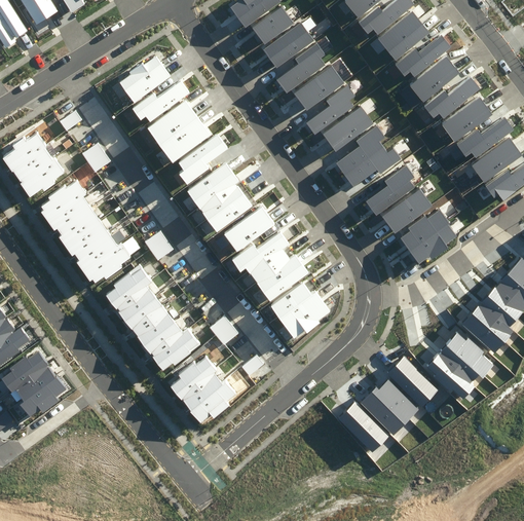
[(5,0),(0,0),(0,38),(5,47),(13,41),(11,37),(13,36),(15,39),(26,32),(5,0)]
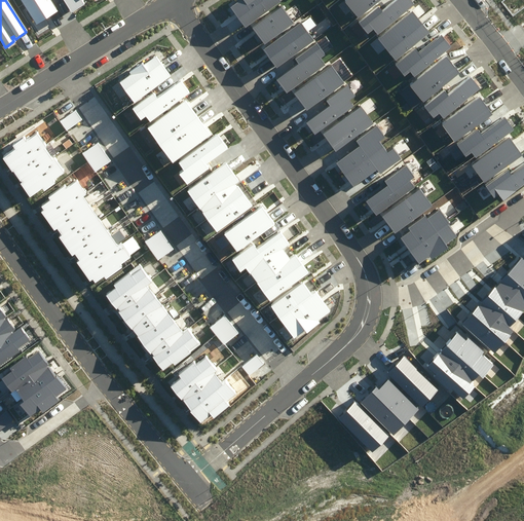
[(46,0),(20,0),(35,24),(54,11),(46,0)]
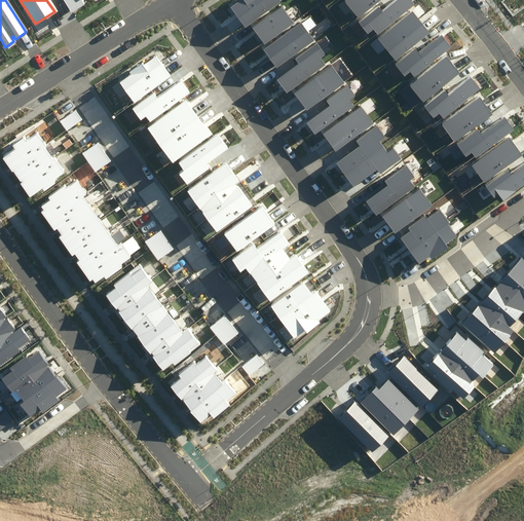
[(64,0),(72,12),(84,4),(81,0),(64,0)]
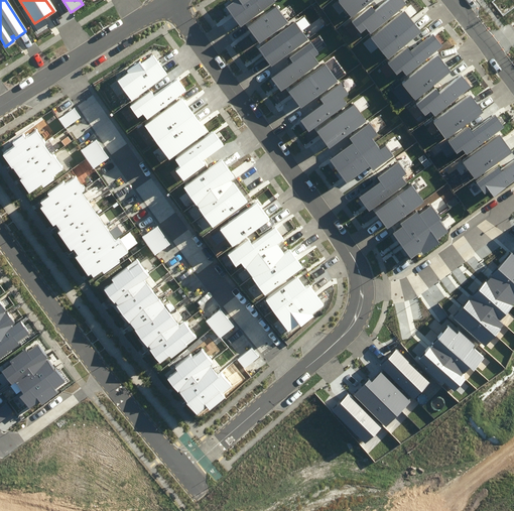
[(271,0),(234,0),(224,8),(238,26),(271,0)]
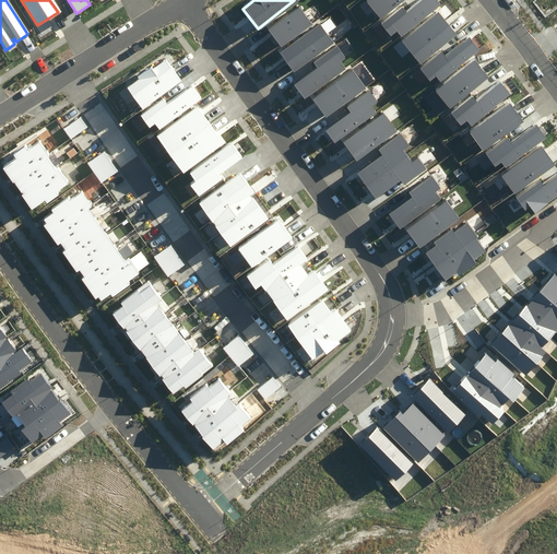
[(369,0),(367,2),(381,19),(402,0),(369,0)]
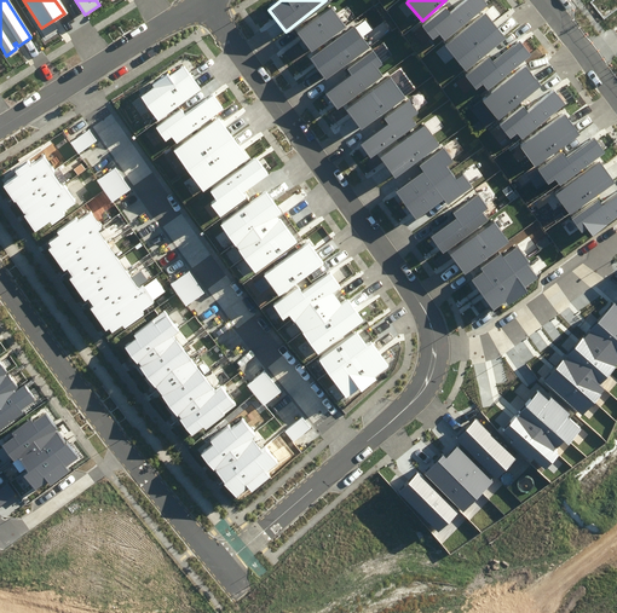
[(485,10),(477,0),(470,0),(450,16),(447,10),(421,28),(431,40),(436,36),(440,42),(485,10)]
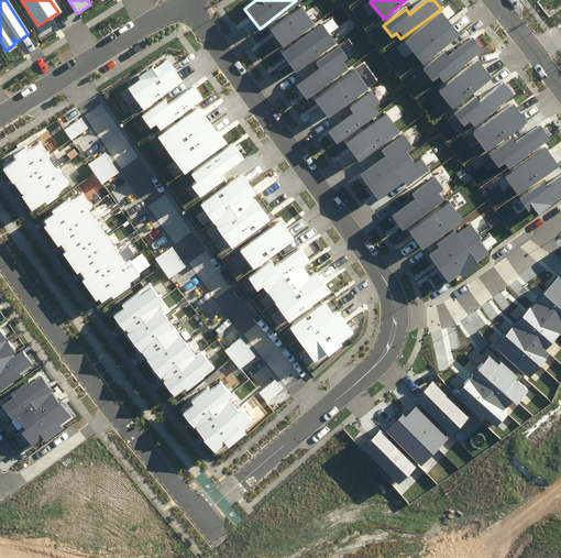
[(300,4),(268,25),(281,44),(312,23),(300,4)]
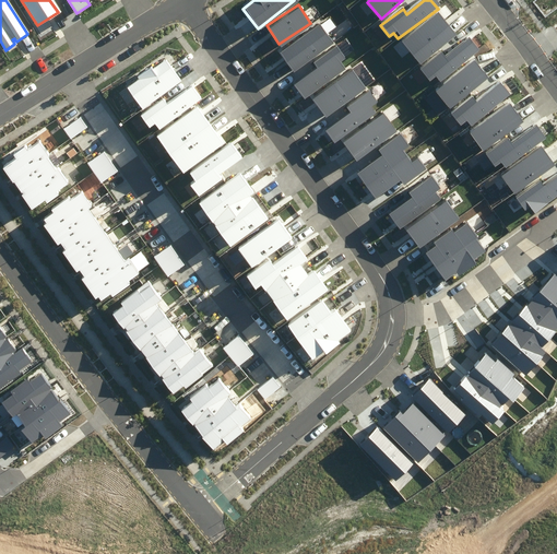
[(438,14),(400,43),(417,65),(454,35),(438,14)]
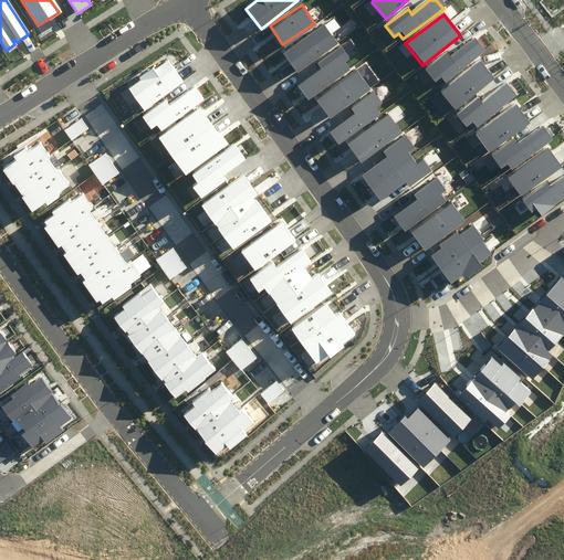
[(320,24),(282,52),(295,70),(333,42),(320,24)]
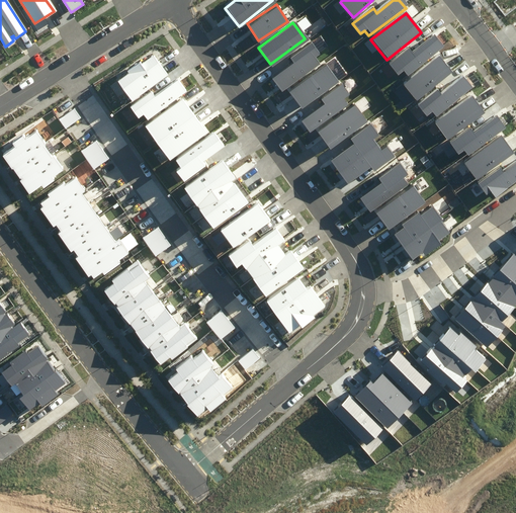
[(439,48),(431,36),(411,54),(407,50),(388,66),(396,75),(400,72),(405,77),(439,48)]
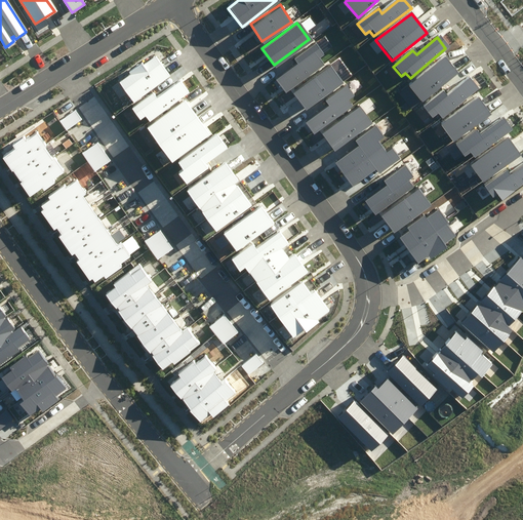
[(297,64),(276,80),(285,91),(322,64),(318,57),(322,54),(315,44),(294,60),(297,64)]
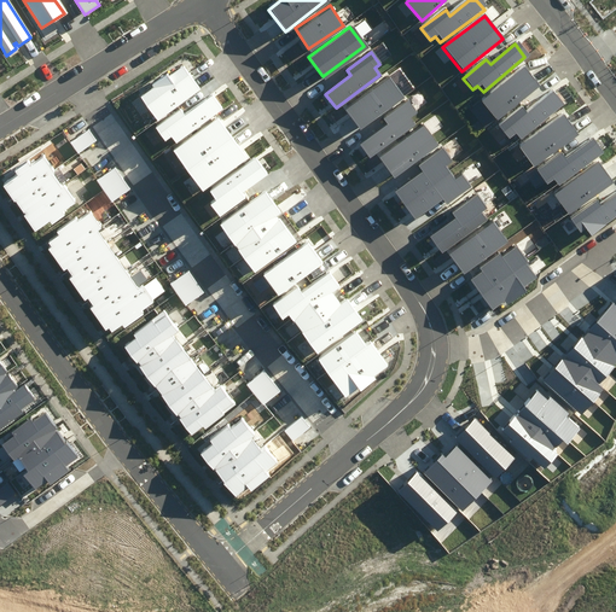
[(179,66),(139,97),(156,118),(196,88),(179,66)]
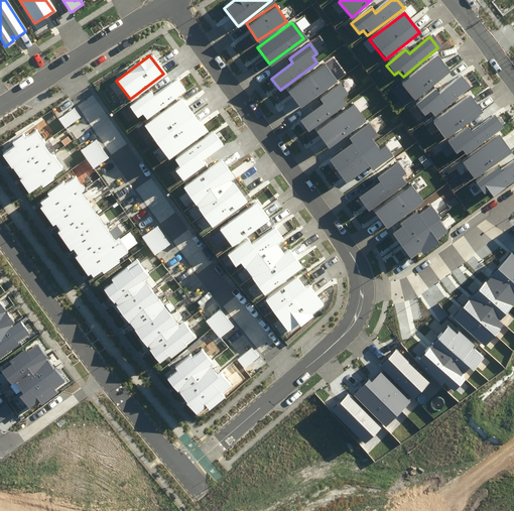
[(435,56),(401,84),(414,100),(448,73),(435,56)]
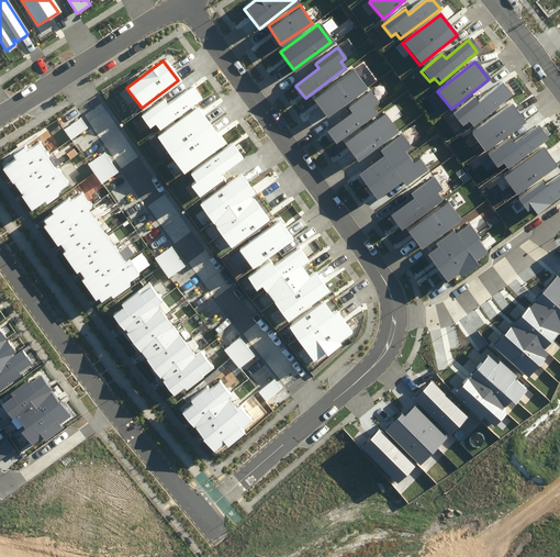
[(353,73),(314,97),(325,114),(364,90),(353,73)]
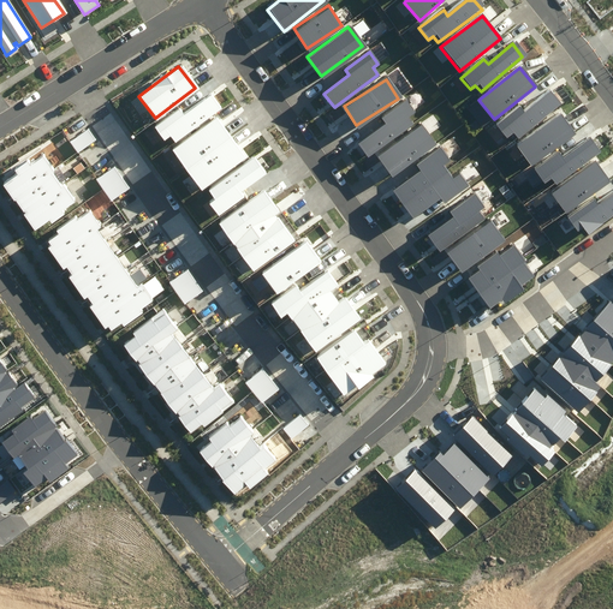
[(557,105),(546,93),(523,112),(518,107),(495,126),(505,138),(510,133),(515,139),(557,105)]
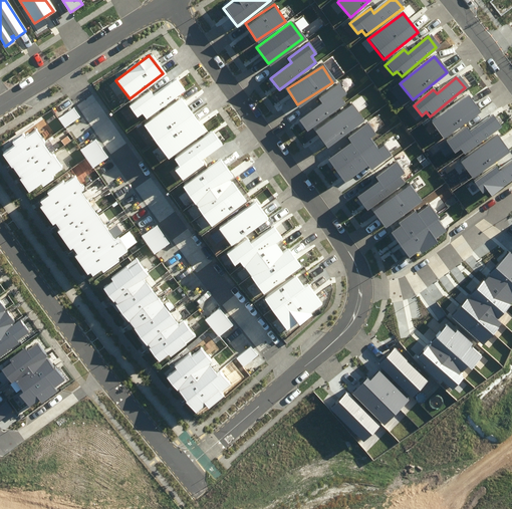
[(182,92),(173,81),(153,96),(149,92),(129,106),(137,116),(141,113),(145,119),(182,92)]
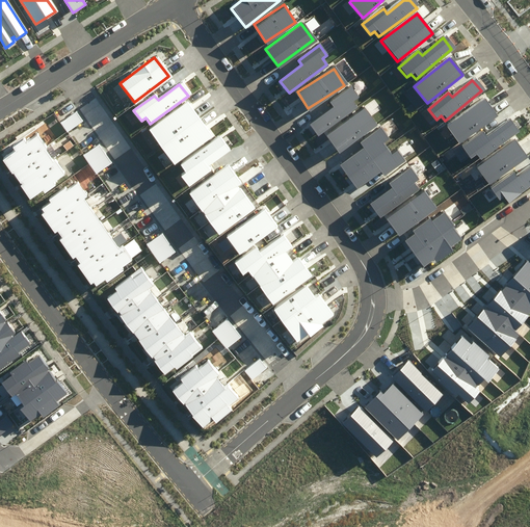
[(333,106),(311,122),(320,134),(358,106),(353,100),(358,97),(350,86),(329,102),(333,106)]
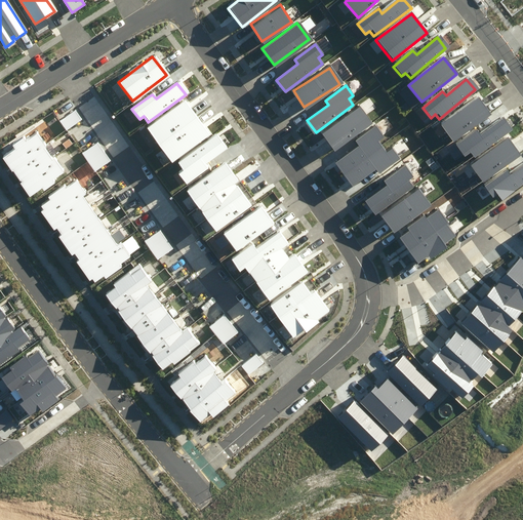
[(478,102),(442,124),(452,141),(488,117),(478,102)]
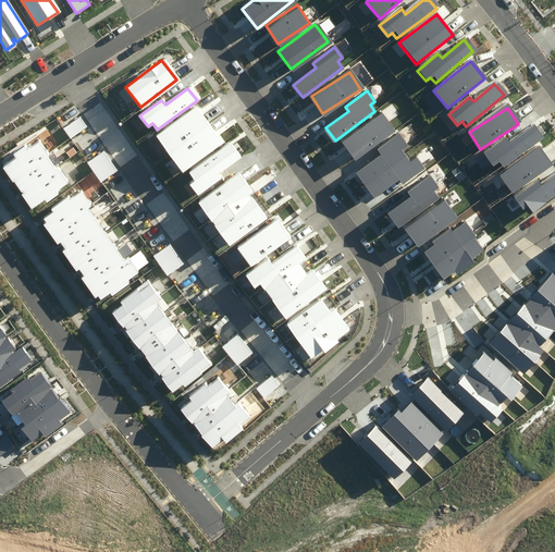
[(194,109),(158,135),(184,171),(220,145),(194,109)]
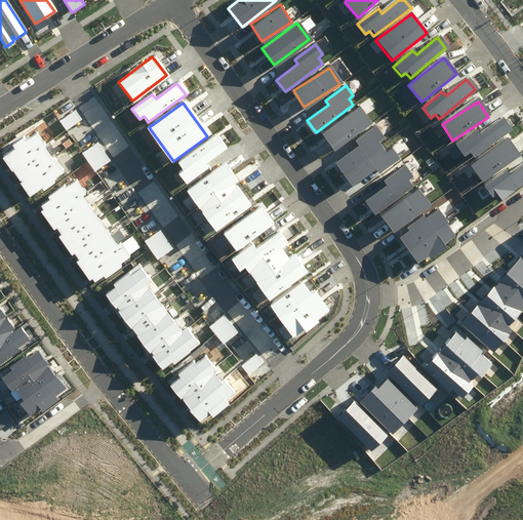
[(357,108),(321,130),(332,147),(367,124),(357,108)]
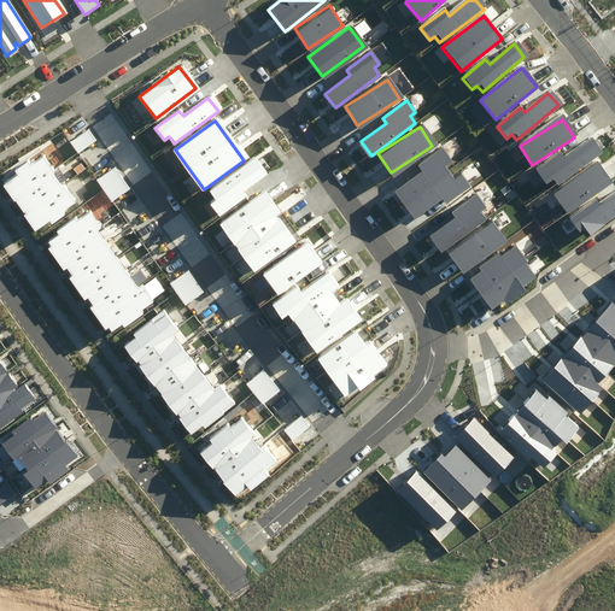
[(89,134),(69,147),(76,157),(95,144),(89,134)]
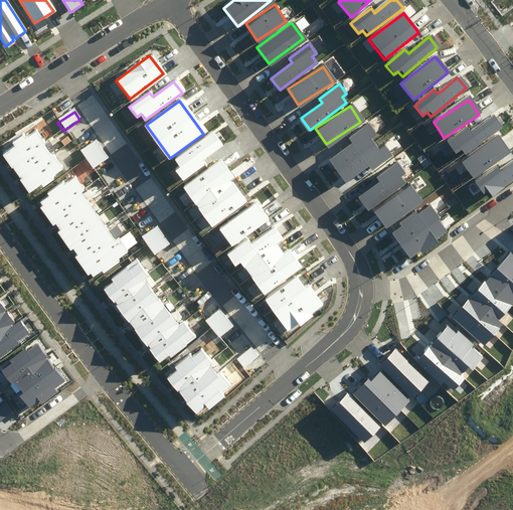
[(497,129),(489,118),(469,133),(465,129),(445,144),(453,154),(457,151),(461,156),(497,129)]
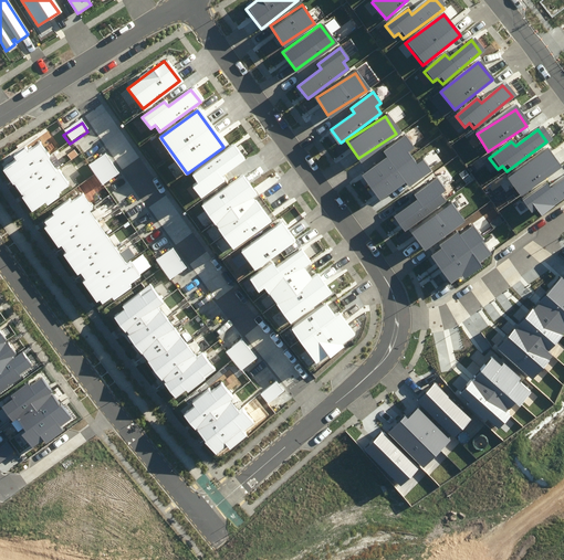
[(385,157),(363,175),(373,188),(411,159),(406,151),(413,147),(405,136),(382,152),(385,157)]
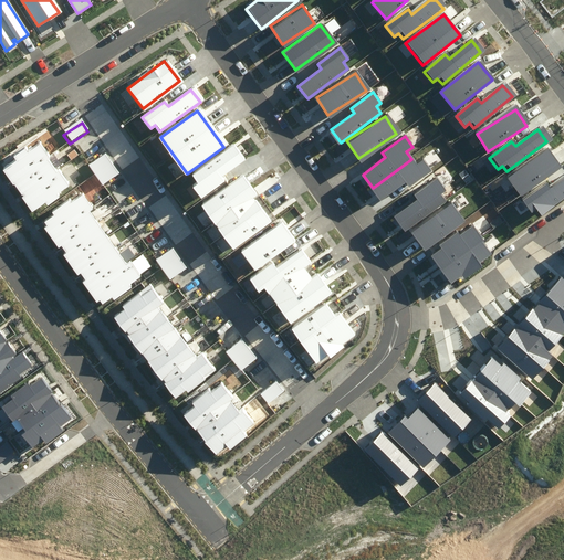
[(20,191),(54,166),(39,144),(28,151),(25,149),(10,160),(12,161),(0,169),(10,182),(12,181),(20,191)]
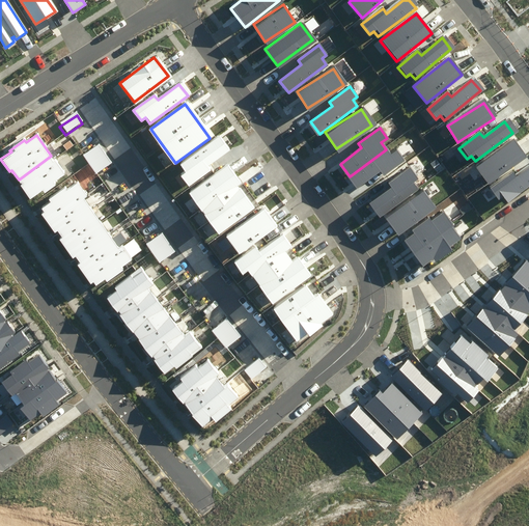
[(202,165),(224,149),(216,138),(177,165),(182,171),(177,174),(185,185),(205,169),(202,165)]
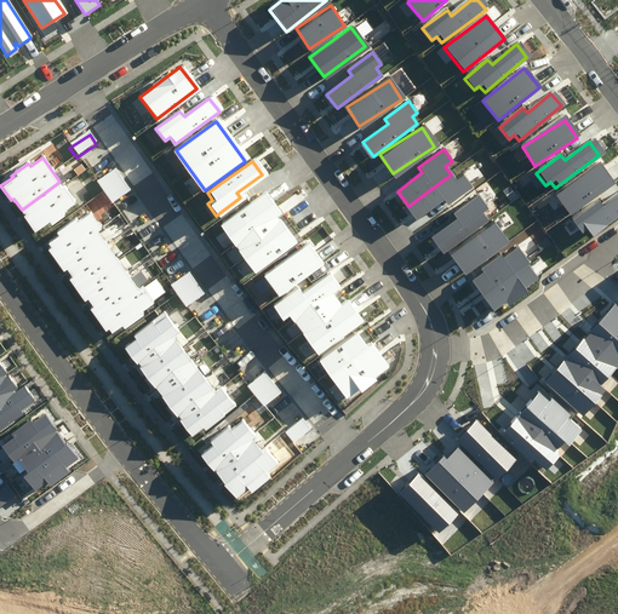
[(599,165),(559,195),(572,213),(612,183),(599,165)]
